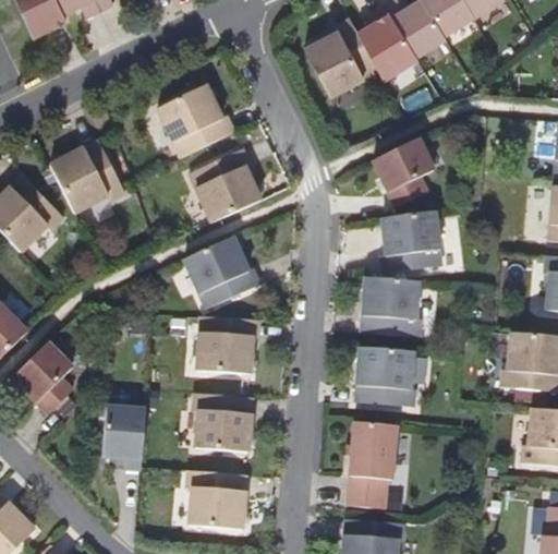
[(16,0),(32,34),(67,16),(63,10),(80,2),(85,14),(113,1),(112,0),(16,0)]
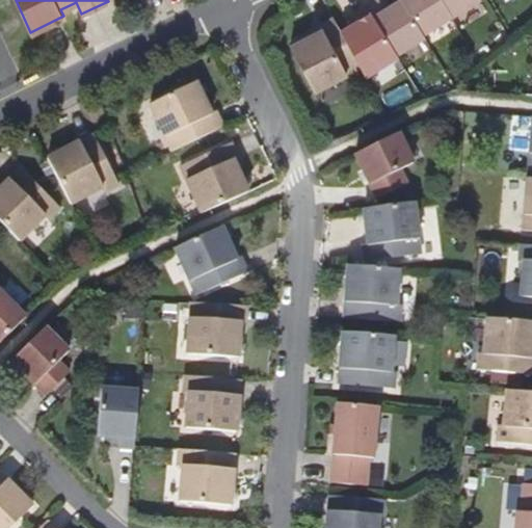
[(356,17),(340,28),(360,64),(363,71),(396,53),(395,51),(424,33),(422,30),(473,0),(392,0),(384,5),(381,0),(368,0),(352,9),(356,17)]
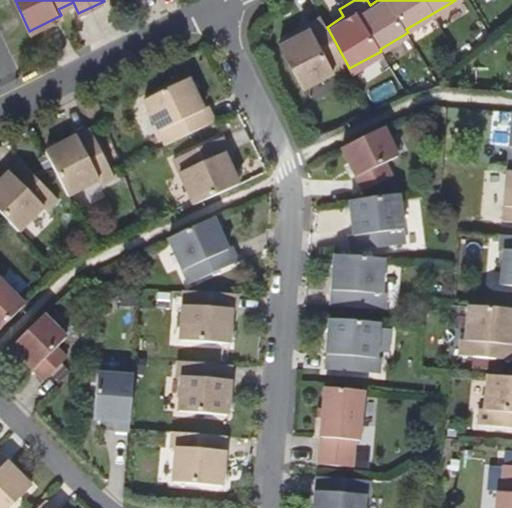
[(302,85),(346,62),(327,27),(321,15),(307,22),(309,27),(279,42),(302,85)]
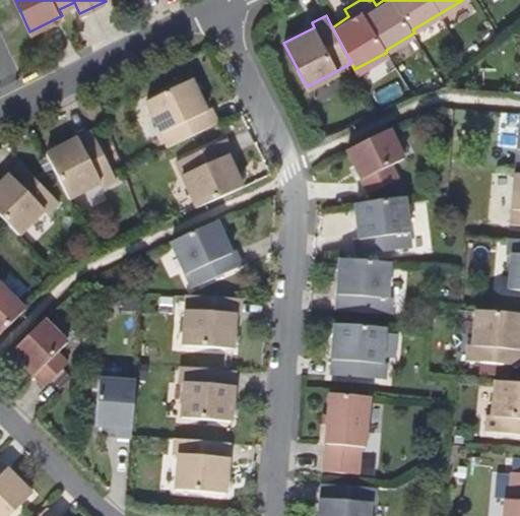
[(145,100),(168,146),(216,122),(209,107),(205,110),(190,78),(145,100)]
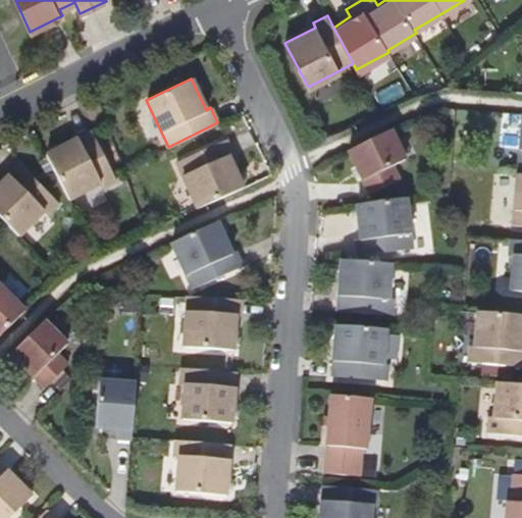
[(390,127),(348,149),(369,192),(399,177),(393,164),(405,158),(390,127)]
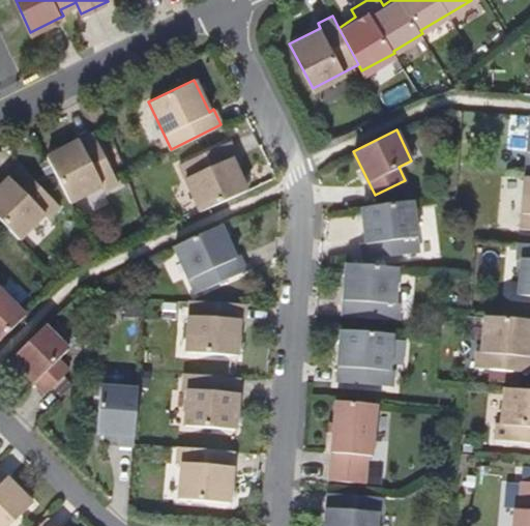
[(93,133),(47,156),(70,202),(101,186),(104,191),(118,183),(93,133)]
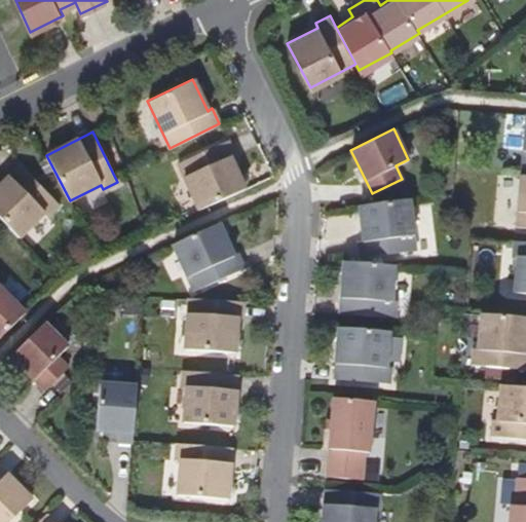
[(227,140),(177,162),(198,209),(248,186),(227,140)]
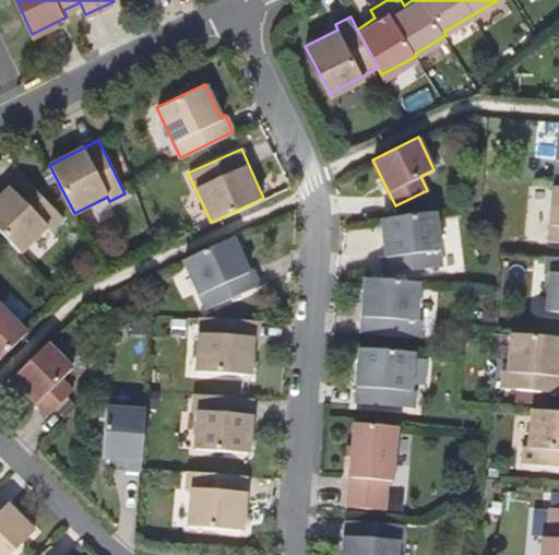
[(22,175),(0,196),(0,231),(21,251),(47,226),(51,229),(63,217),(22,175)]
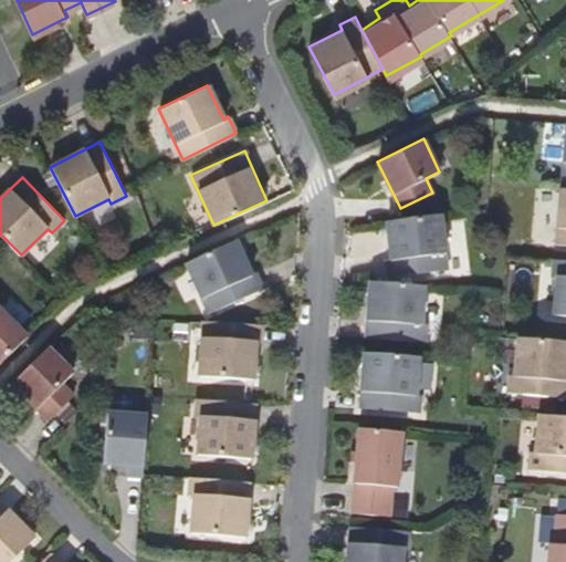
[(565,188),(559,188),(555,242),(565,242),(565,188)]
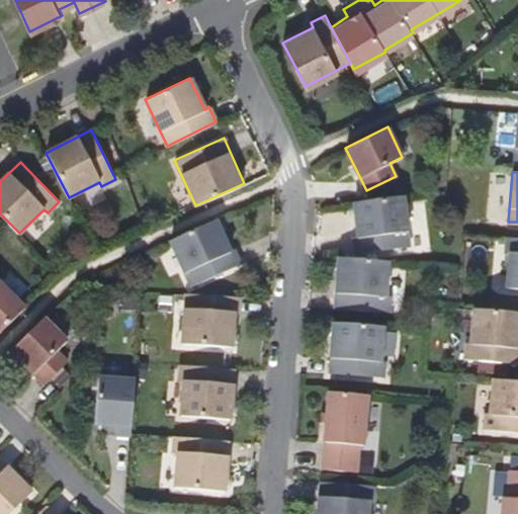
[(402,195),(353,201),(357,236),(353,237),(355,252),(408,246),(402,195)]
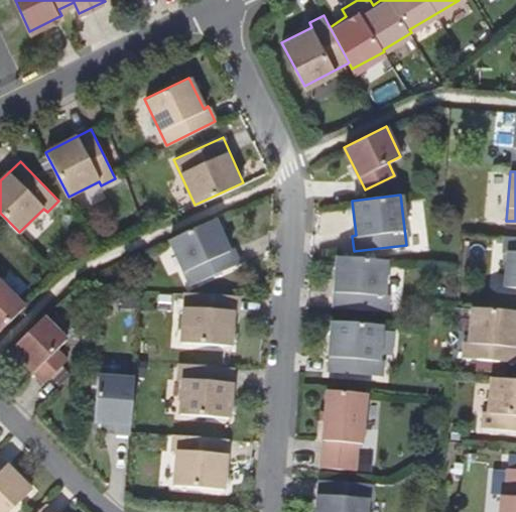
[(224,251),(210,220),(163,240),(184,286),(235,263),(229,249),(224,251)]
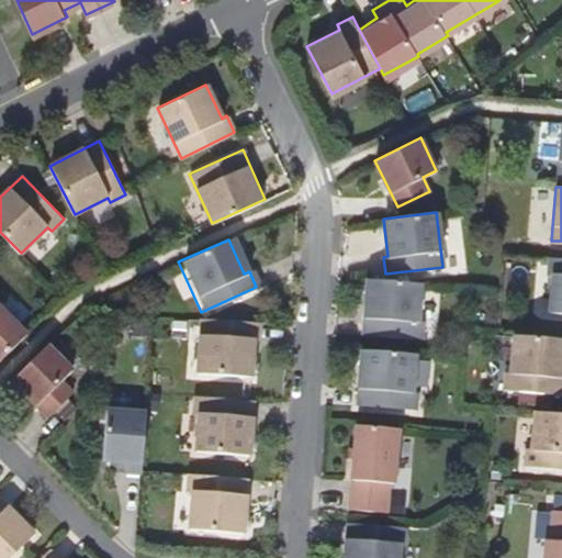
[(561,257),(549,256),(547,274),(552,275),(549,312),(561,312),(561,257)]
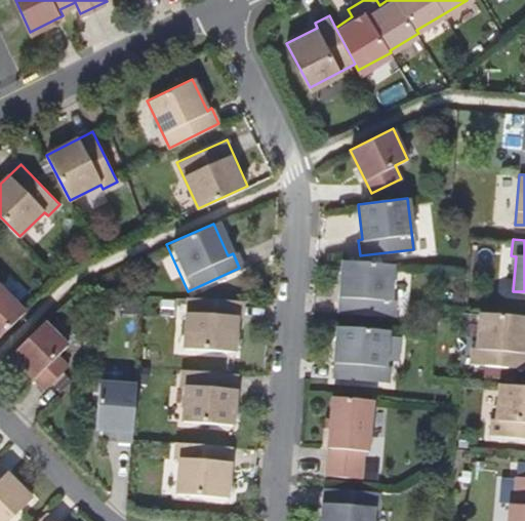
[(393,264),(342,259),(338,312),(393,316),(395,299),(390,298),(393,264)]
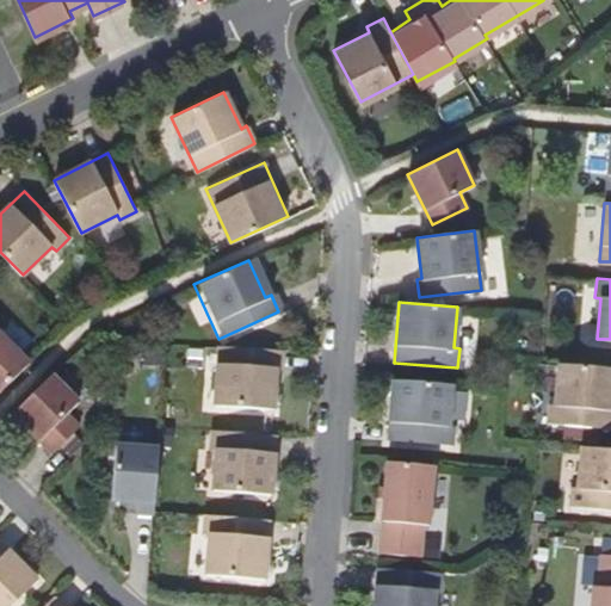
[(0,390),(29,363),(0,333),(0,390)]
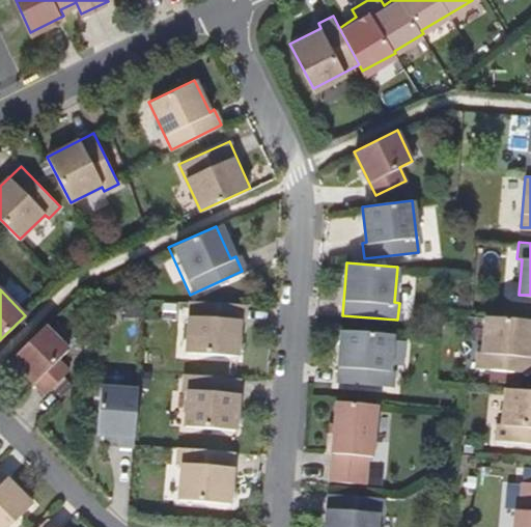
[(246,303),(190,300),(187,352),(238,355),(240,320),(245,320),(246,303)]
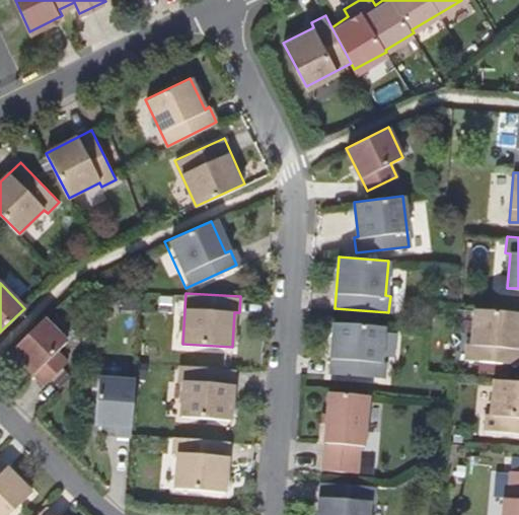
[(466,343),(465,358),(518,362),(518,311),(474,308),(471,343),(466,343)]
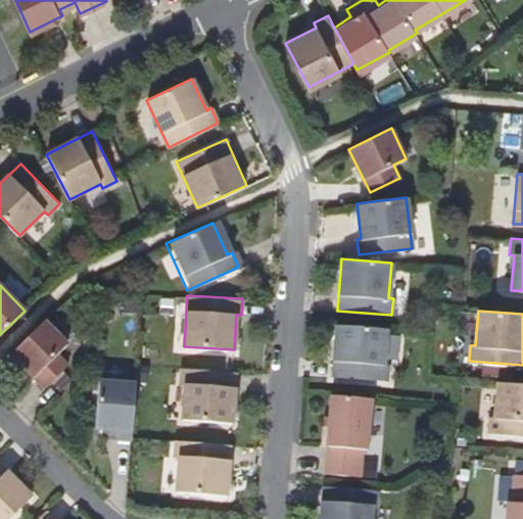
[(66,341),(45,319),(11,352),(44,384),(66,362),(56,352),(66,341)]
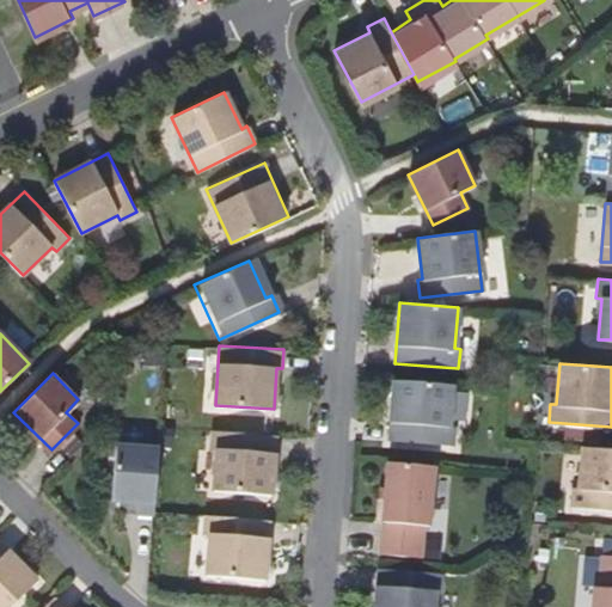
[(452,385),(393,380),(389,440),(453,445),(454,425),(448,424),(452,385)]
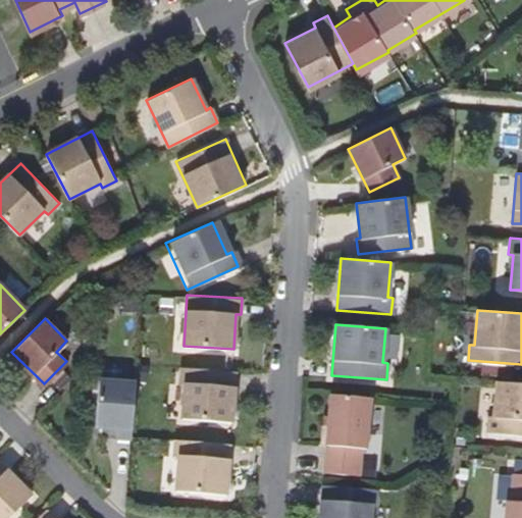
[(236,370),(180,366),(179,382),(185,382),(181,417),(230,422),(236,370)]
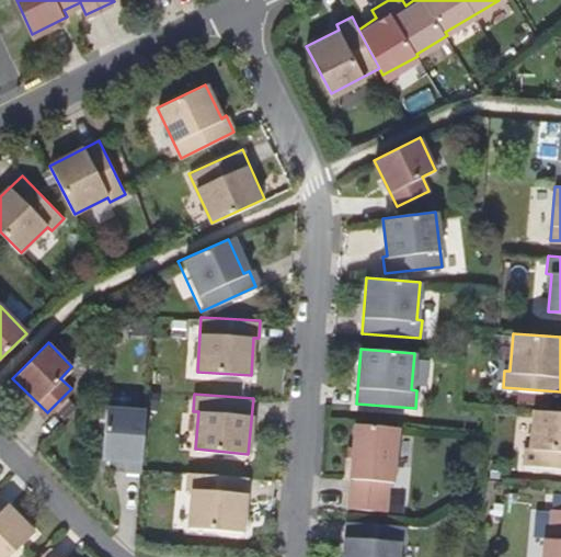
[(124,469),(140,470),(140,467),(146,409),(106,406),(102,457),(125,458),(124,469)]
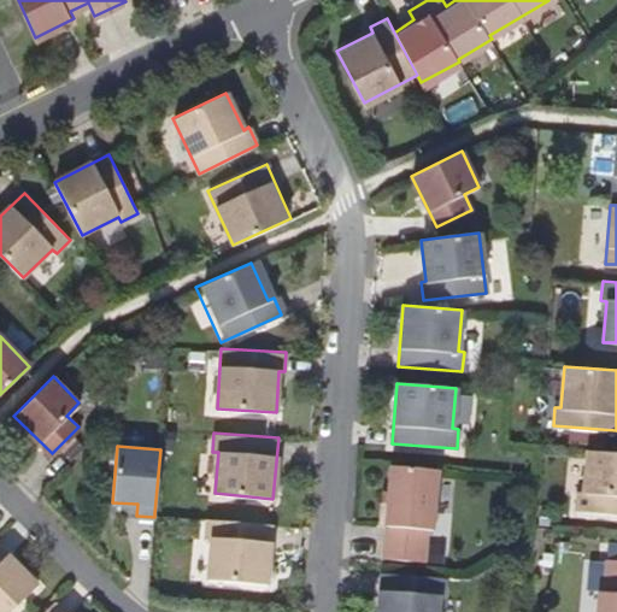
[(616,513),(616,453),(588,451),(583,492),(579,492),(577,510),(616,513)]
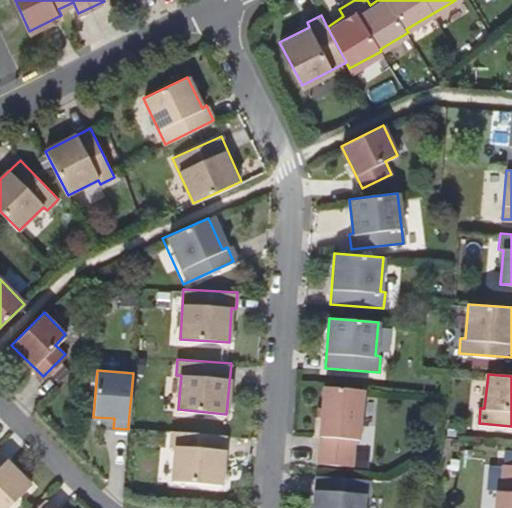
[(362,389),(324,386),(318,462),(352,465),(354,439),(358,439),(362,389)]
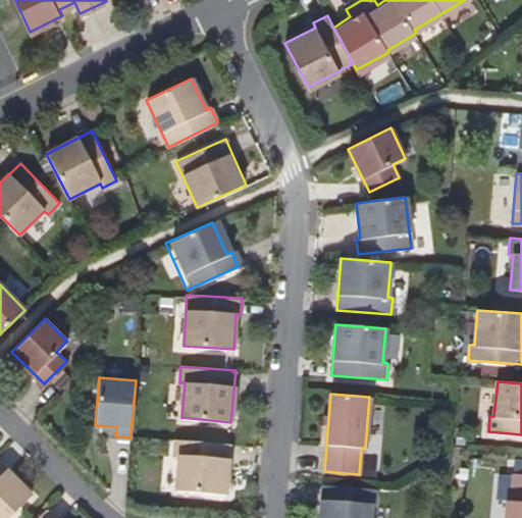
[(229,443),(174,438),(173,455),(178,455),(175,489),(225,494),(229,443)]
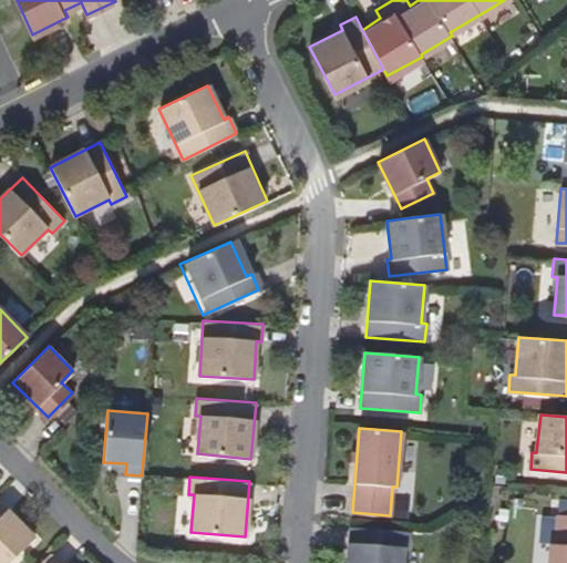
[(0,562),(7,562),(33,538),(0,503),(0,562)]
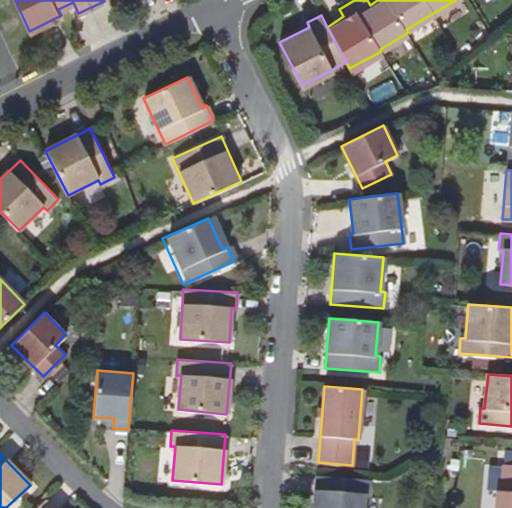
[(493,507),(511,507),(511,463),(501,463),(499,489),(495,489),(493,507)]
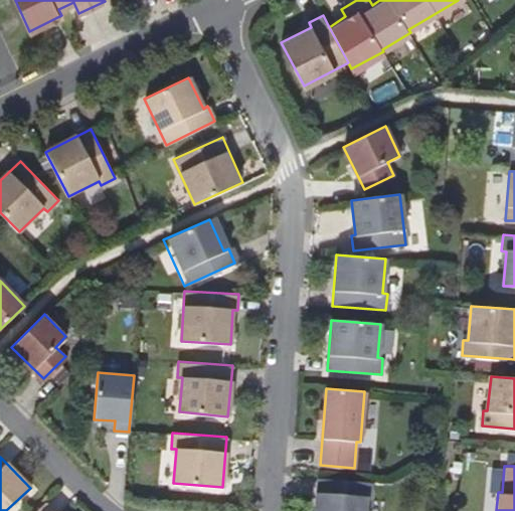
[(319,477),(316,510),(364,510),(366,497),(371,497),(372,481),(319,477)]
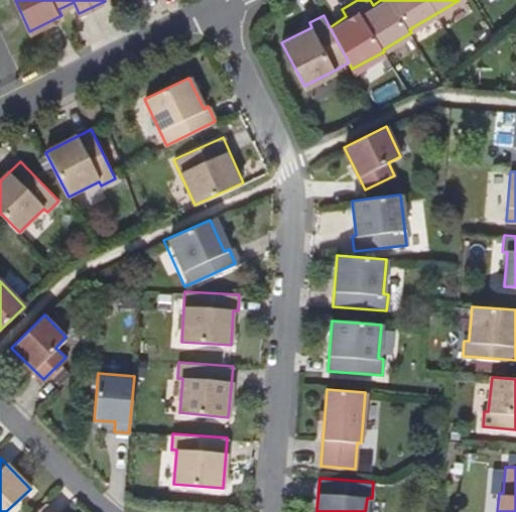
[(53,511),(44,503),(35,511),(53,511)]
